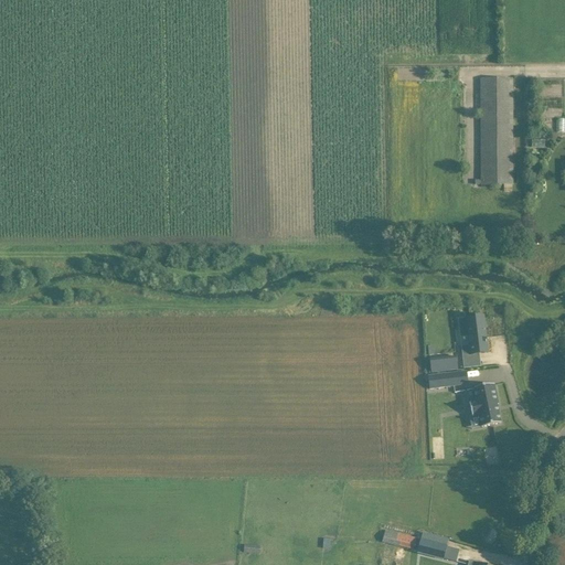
[(476,181),(476,185),(481,185),(505,185),(510,185),(513,185),(512,91),(512,80),(480,81),(480,82),(481,82),(481,93),(481,181),(476,181)]
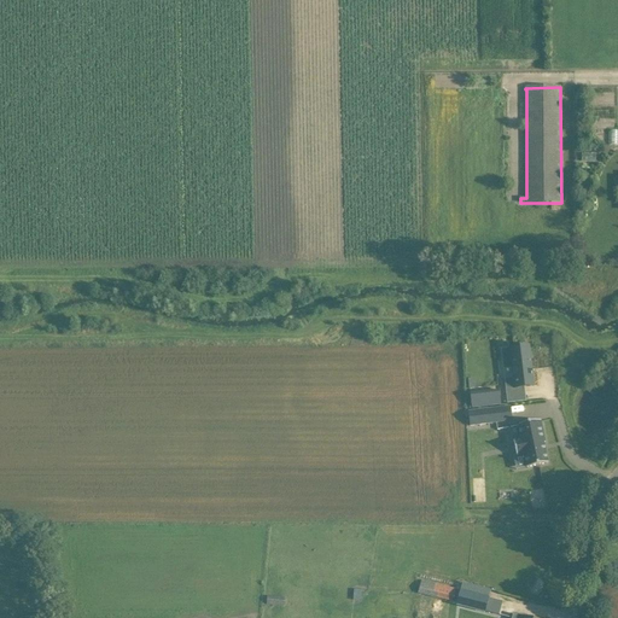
[(529,347),(511,349),(514,378),(505,379),(506,390),(534,386),(529,347)]
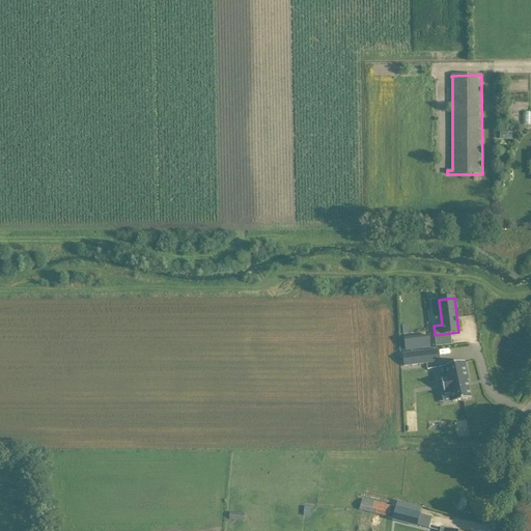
[(428,336),(403,338),(406,351),(430,347),(428,336)]
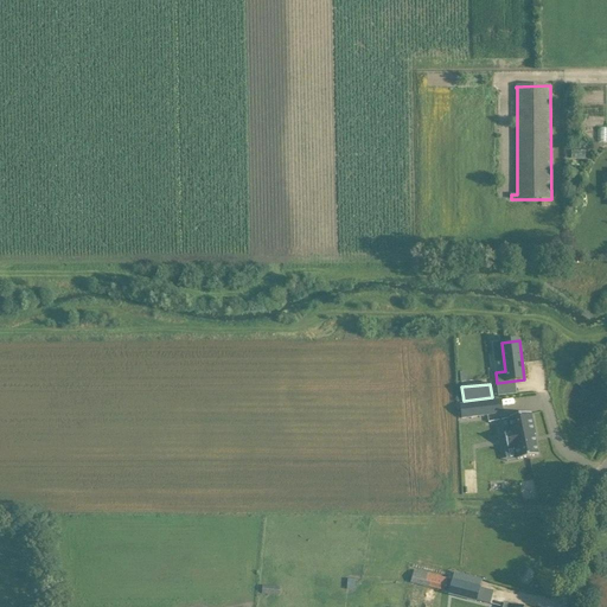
[(487,401),(460,404),(461,419),(490,415),(487,401)]
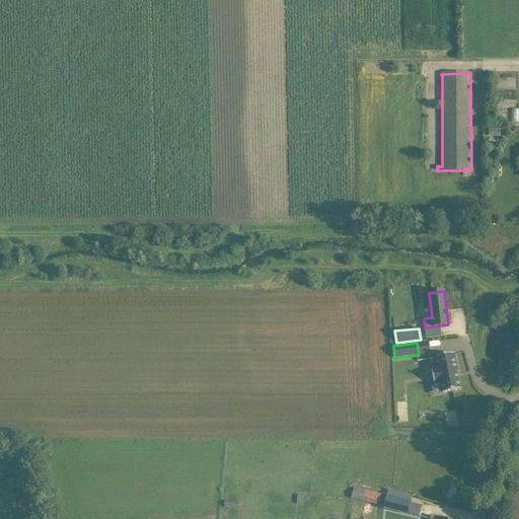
[(454,354),(435,357),(437,369),(431,370),(434,383),(440,382),(442,393),(460,389),(456,372),(457,372),(454,354)]
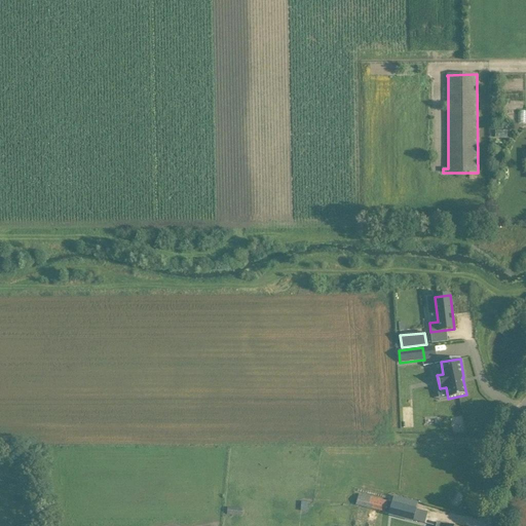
[(355,505),(385,512),(387,501),(358,494),(355,505)]
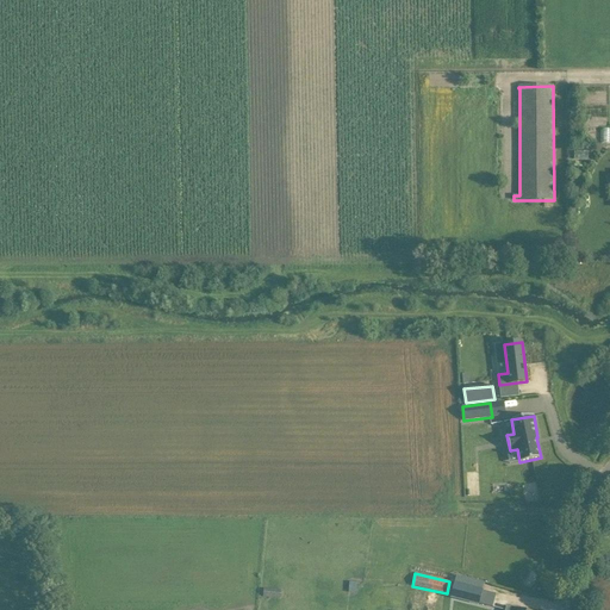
[(454,584),(450,597),(479,604),(481,591),(454,584)]
